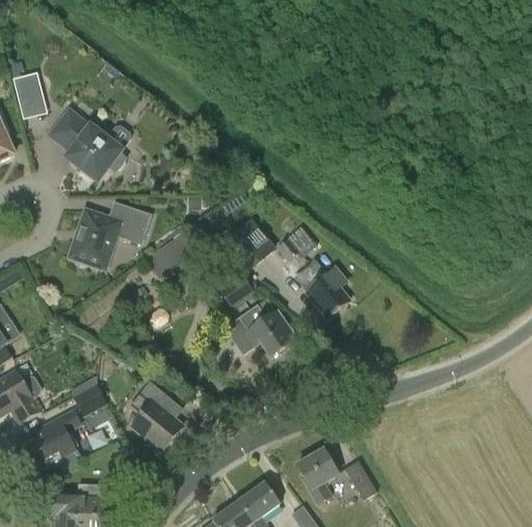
[(9,63),(12,77),(23,117),(48,111),(43,91),(37,71),(22,75),(20,70),(24,69),(21,60),(9,63)]
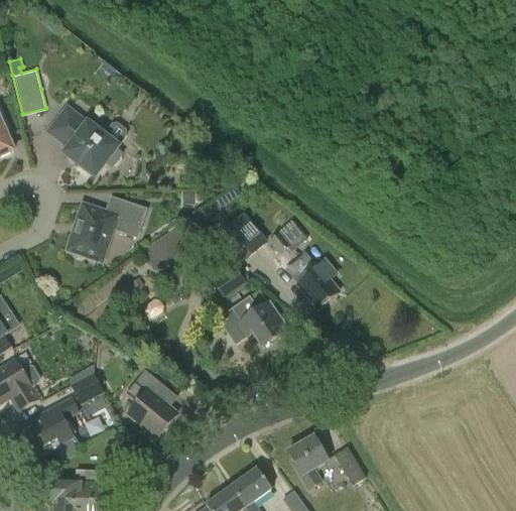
[(0,154),(14,148),(13,146),(20,142),(13,128),(6,131),(5,128),(10,126),(2,107),(1,107),(0,103),(0,154)]
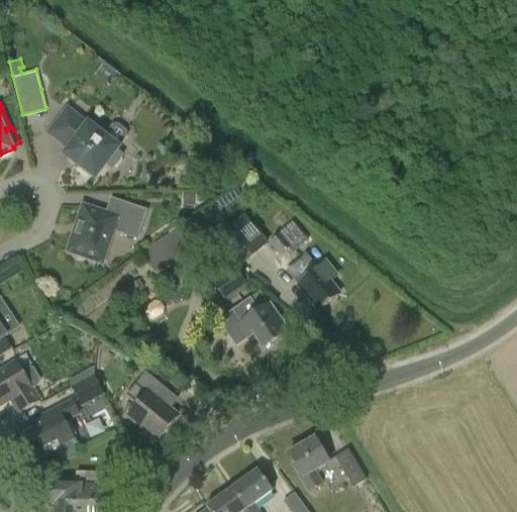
[(88,120),(87,121),(68,106),(49,129),(70,144),(64,151),(95,175),(106,161),(110,164),(116,164),(121,157),(120,151),(116,147),(118,144),(101,130),(100,128),(94,123),(91,123),(88,120)]
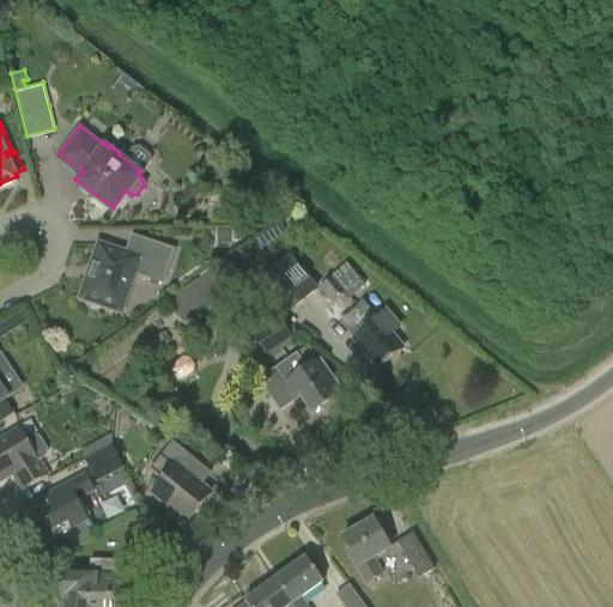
[(231,223),(216,223),(216,238),(231,238),(231,223)]
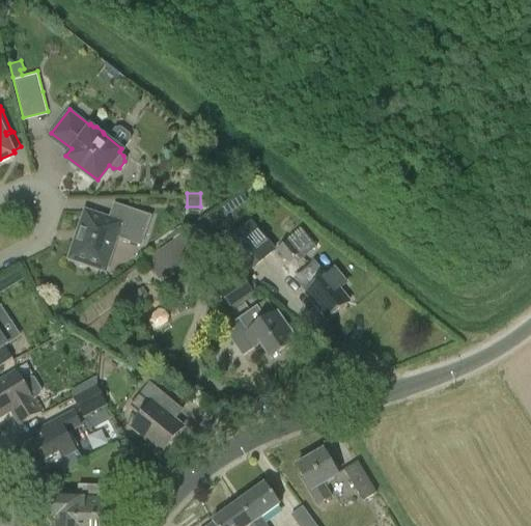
[(110,216),(85,208),(70,255),(74,256),(74,257),(75,258),(76,259),(76,260),(79,263),(80,263),(81,263),(82,264),(83,264),(85,264),(86,263),(87,263),(88,261),(105,267),(116,232),(140,241),(150,214),(114,201),(110,216)]
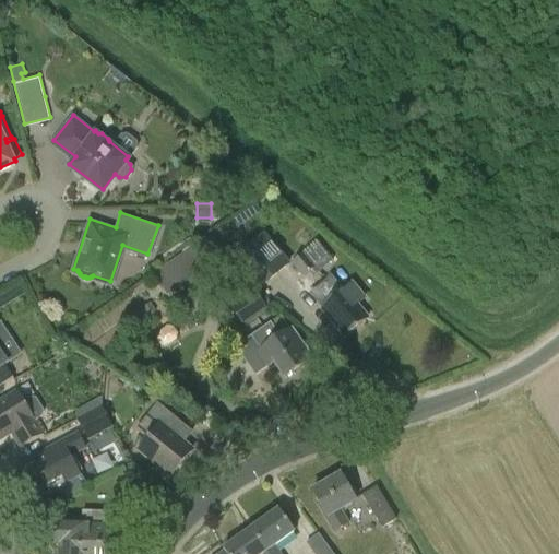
[(256,287),(287,260),(263,232),(232,259),(256,287)]
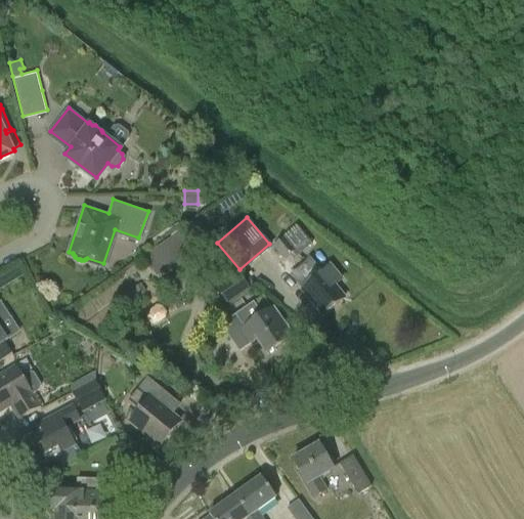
[(284,231),(301,247),(311,235),(294,220),(284,231)]
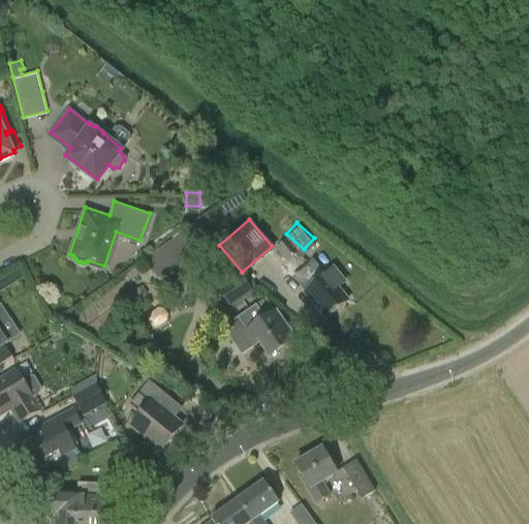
[(298,249),(285,235),(275,244),(287,258),(298,249)]
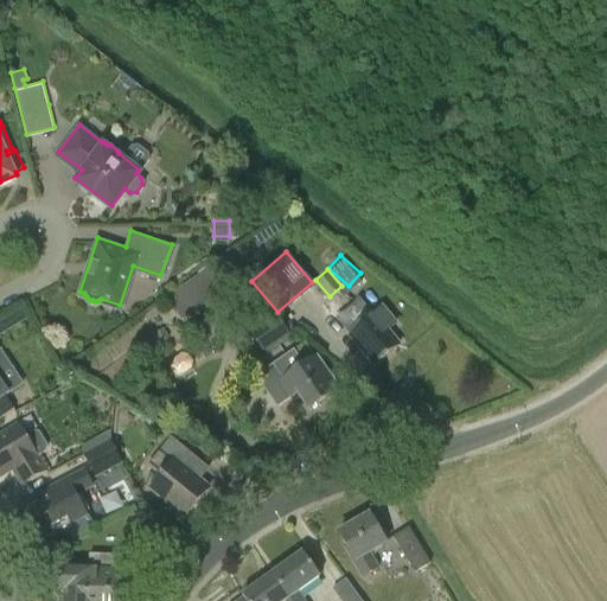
[(223,287),(211,270),(171,299),(183,315),(223,287)]
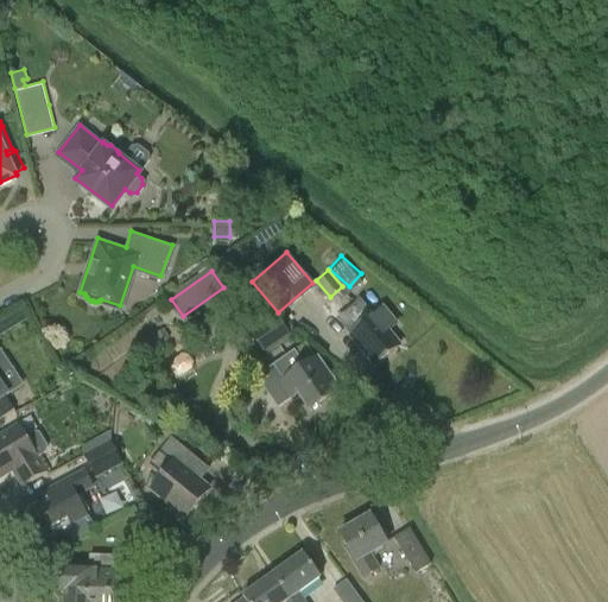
[(374,311),(361,296),(358,299),(356,298),(340,311),(352,327),(346,333),(371,363),(394,343),(400,340),(391,328),(399,322),(384,303),(374,311)]
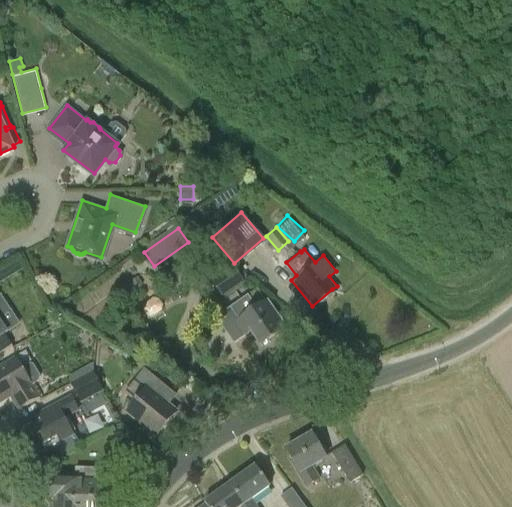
[(210,279),(221,295),(242,281),(231,264),(210,279)]
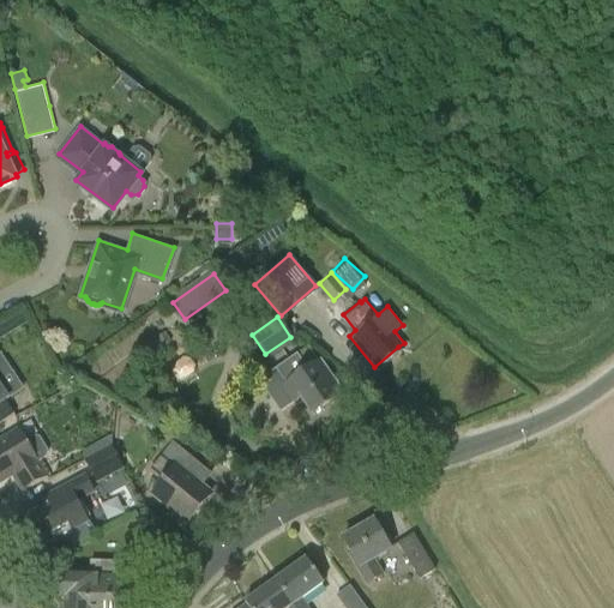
[(276,366),(287,381),(270,393),(281,409),(302,393),(314,410),(326,403),(327,404),(342,395),(339,392),(343,391),(319,357),(308,366),(298,350),(276,366)]
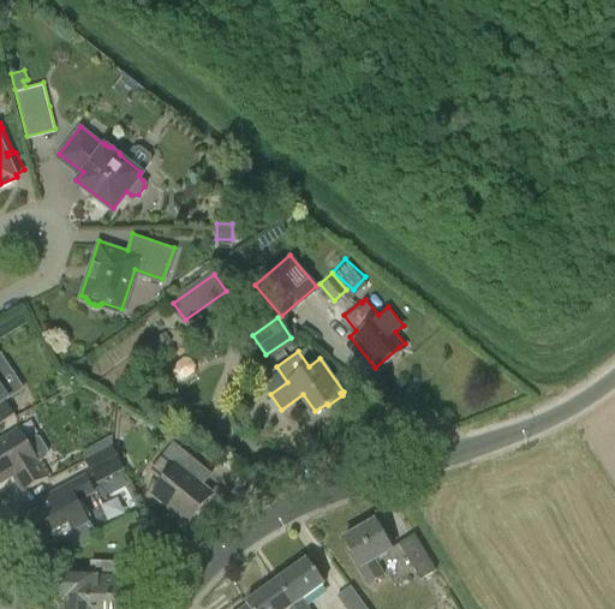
[(0,421),(16,411),(6,396),(6,395),(5,392),(10,389),(0,375),(0,421)]
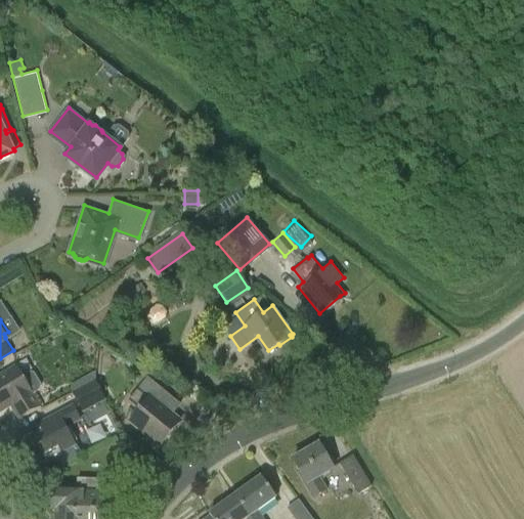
[(19,416),(41,403),(32,389),(38,386),(39,381),(35,375),(31,373),(24,378),(15,363),(0,373),(0,407),(10,401),(19,416)]
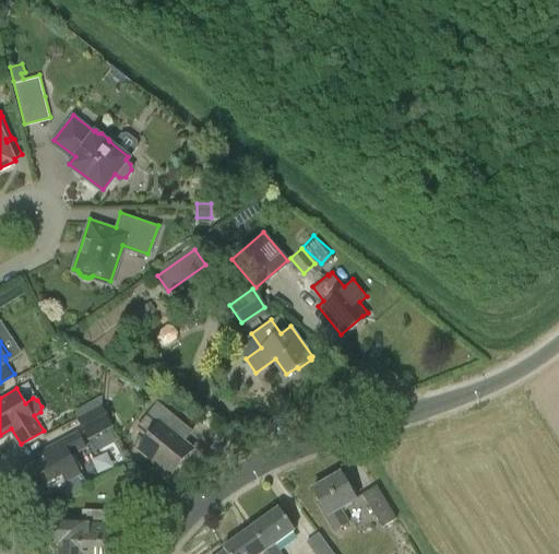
[(88,438),(114,425),(102,402),(103,395),(87,401),(91,408),(76,415),(88,438)]
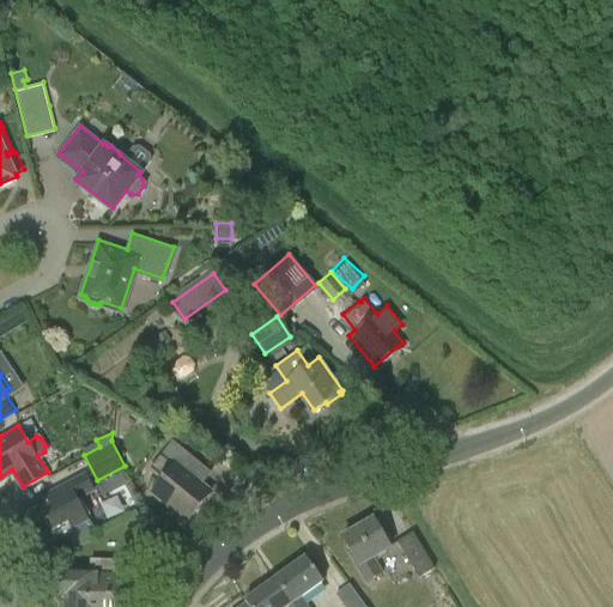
[(157,460),(151,467),(164,479),(155,490),(188,519),(212,492),(184,468),(195,455),(176,438),(157,460)]
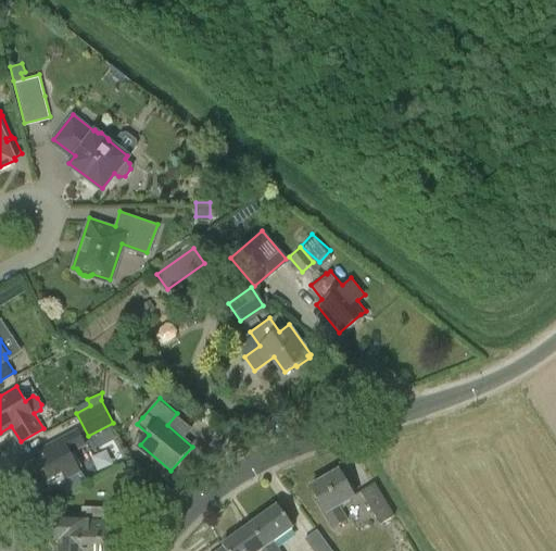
[(17,464),(33,493),(61,478),(66,490),(85,480),(77,465),(81,463),(73,448),(84,442),(77,428),(42,447),(43,450),(17,464)]
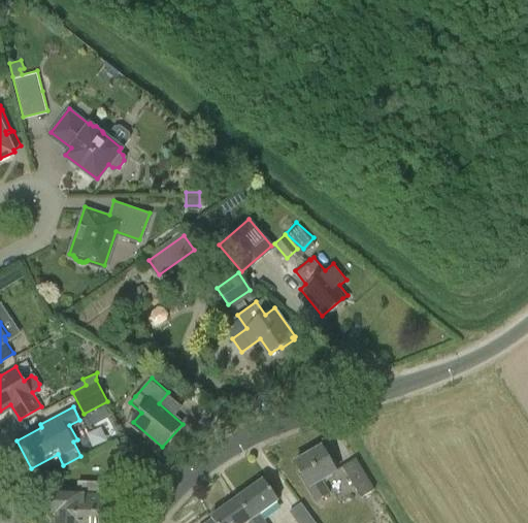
[(329,491),(322,478),(336,469),(322,445),(296,460),(303,472),(301,474),(317,498),(329,491)]
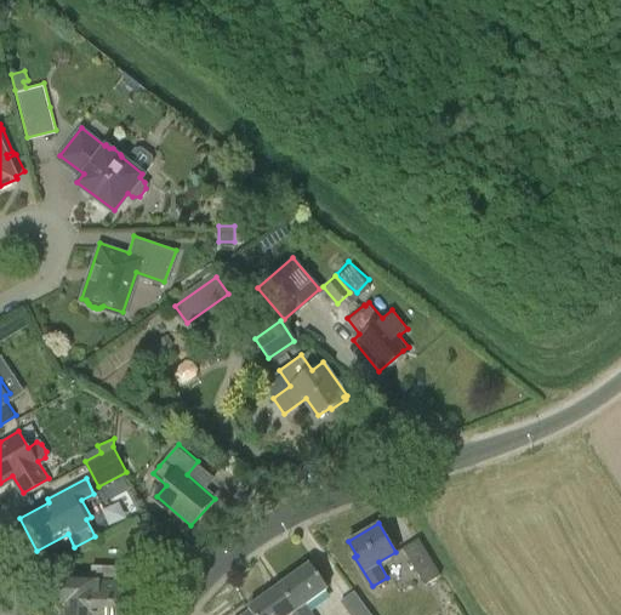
[(440,573),(420,537),(396,552),(404,547),(425,582),(440,573)]
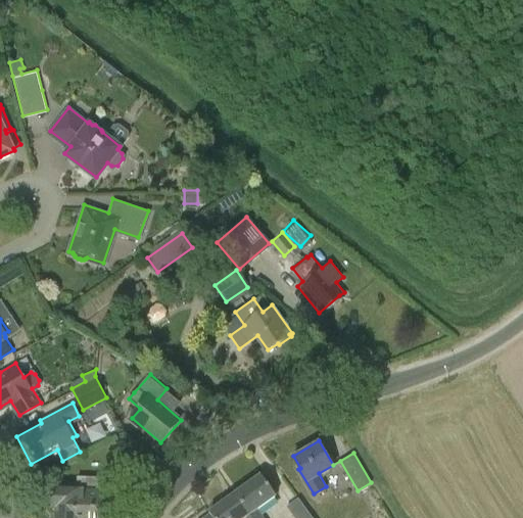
[(260,472),(235,490),(254,517),(266,517),(257,506),(276,492),(260,472)]
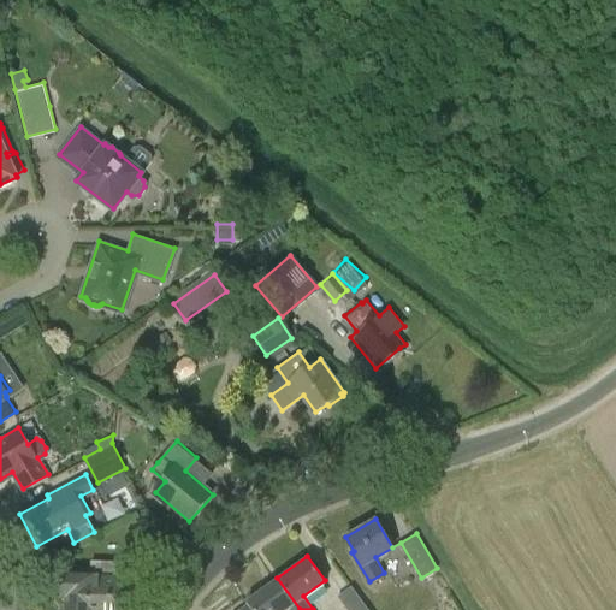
[(63,596),(66,596),(65,609),(119,609),(122,561),(101,561),(100,570),(90,569),(90,574),(63,574),(63,596)]
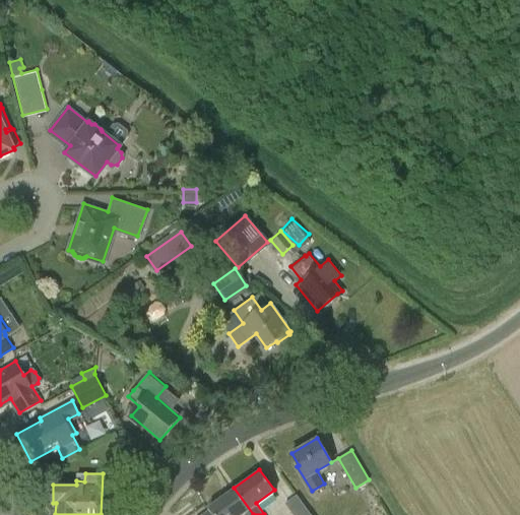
[(242,514),(253,514),(234,488),(207,506),(208,508),(198,514),(238,514),(241,513),(242,514)]
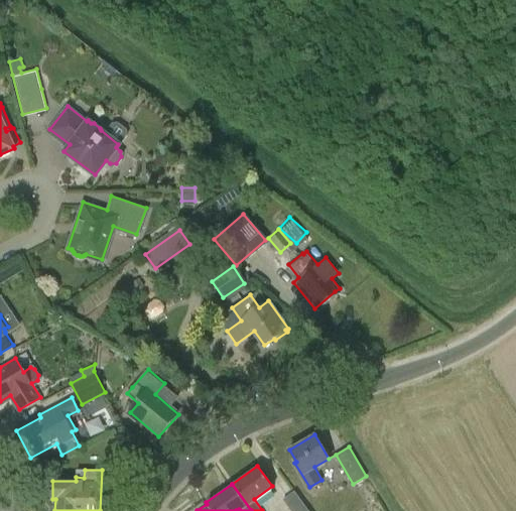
[(283,497),(293,510),(310,510),(294,489),(283,497)]
